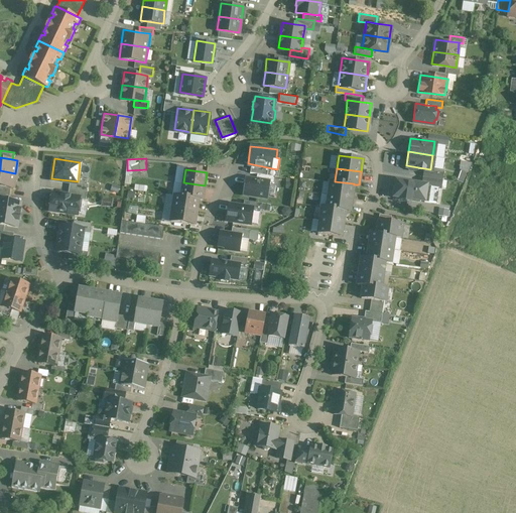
[(15,173),(0,170),(0,183),(11,185),(13,185),(15,173)]
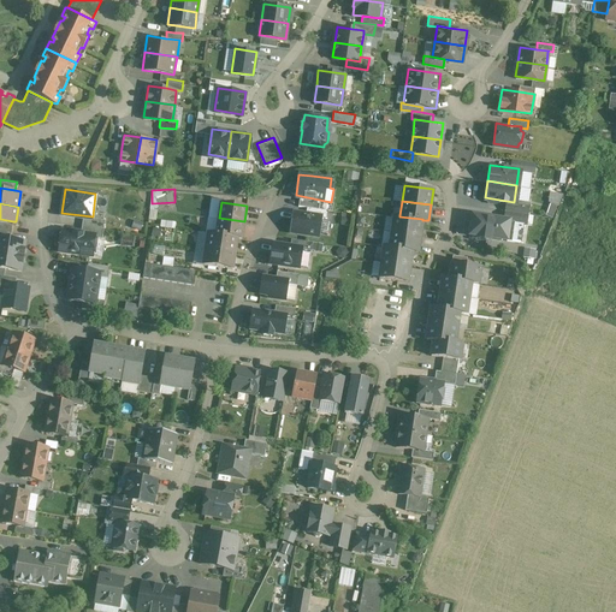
[(329,208),(307,206),(306,213),(320,214),(319,215),(327,217),(329,208)]
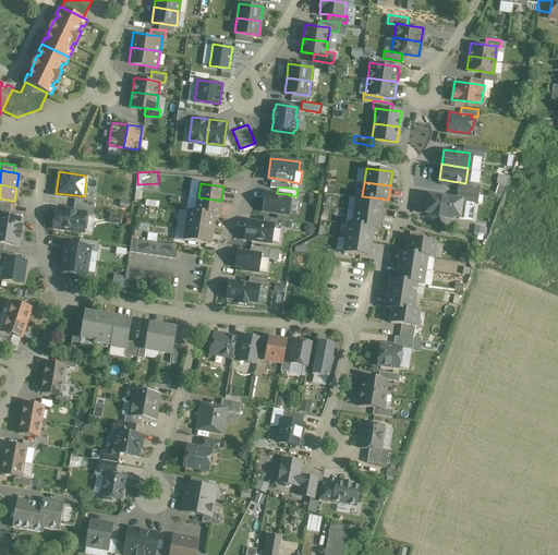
[(277,193),(266,191),(264,208),(287,212),(288,208),(289,208),(290,198),(289,198),(289,195),(290,194),(277,193)]
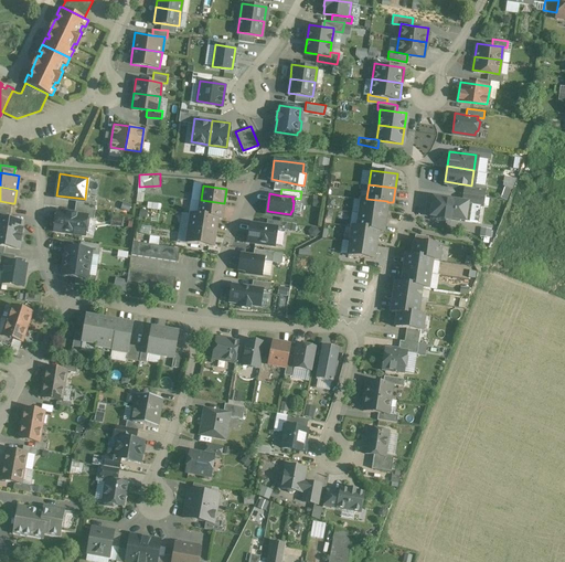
[(387,201),(366,199),(366,198),(361,197),(360,212),(385,215),(387,202),(387,201)]
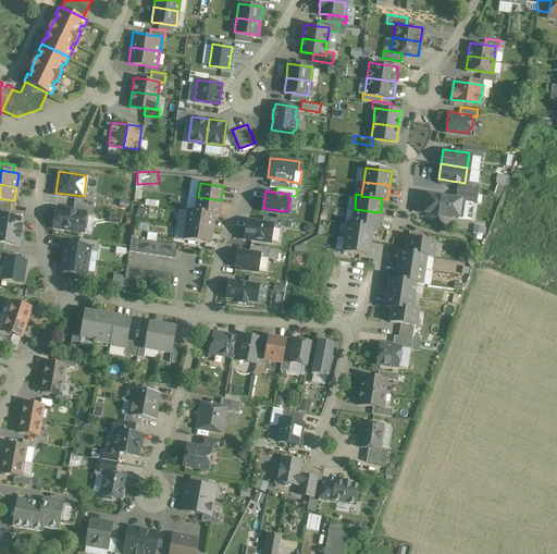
[(460,198),(428,194),(424,211),(458,216),(458,213),(460,198)]
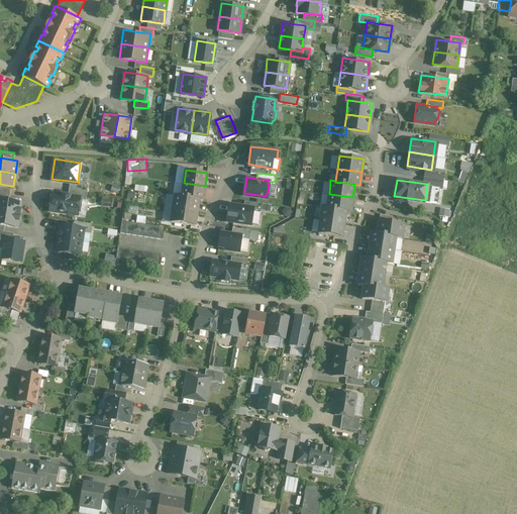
[(88,183),(78,182),(70,181),(69,188),(87,191),(88,183)]
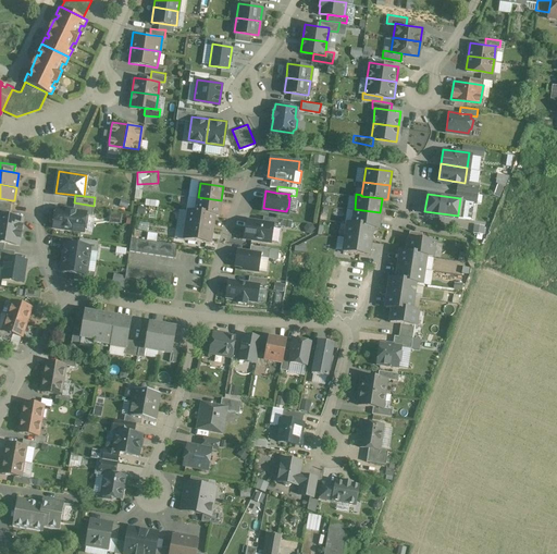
[(221,200),(198,197),(196,210),(196,211),(214,213),(219,214),(221,200)]
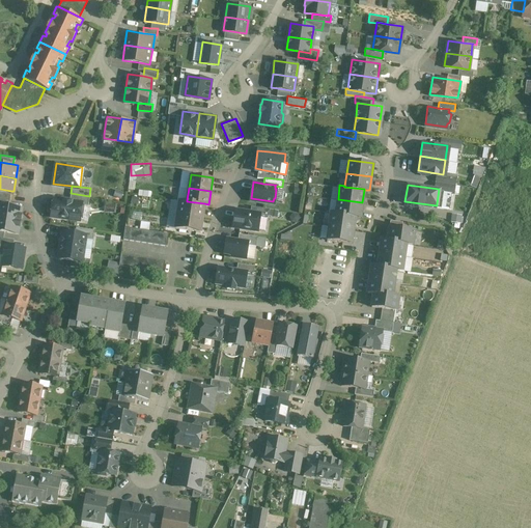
[(11,191),(0,189),(0,196),(10,198),(11,191)]
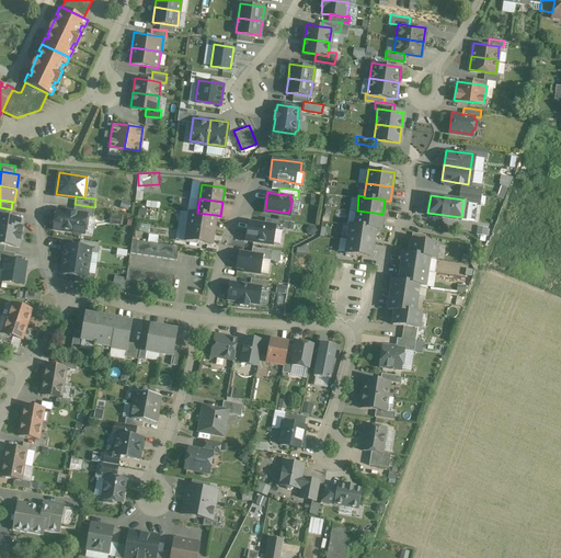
[(94,207),(75,204),(73,211),(87,213),(87,215),(93,216),(94,207)]
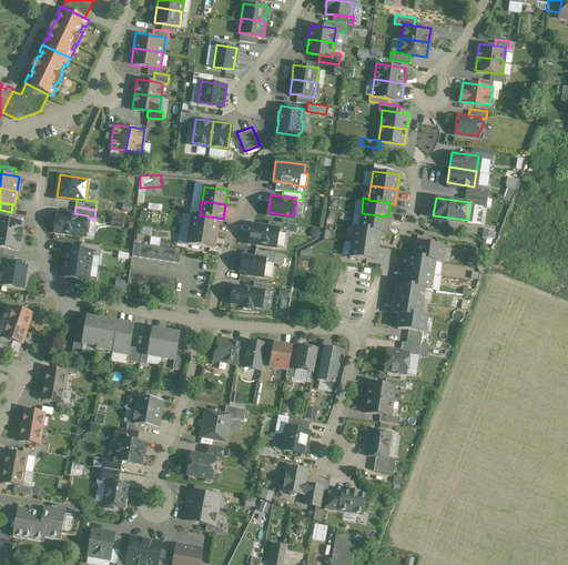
[(74,213),(57,211),(54,230),(75,233),(77,234),(80,234),(82,233),(85,234),(88,218),(88,215),(74,213)]
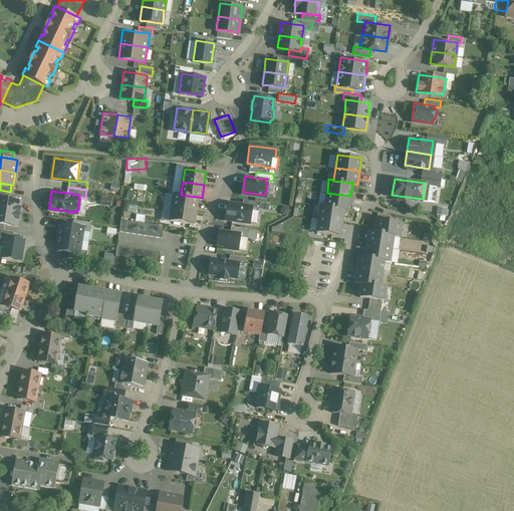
[(198,197),(181,195),(181,194),(174,193),(172,206),(196,210),(198,197)]
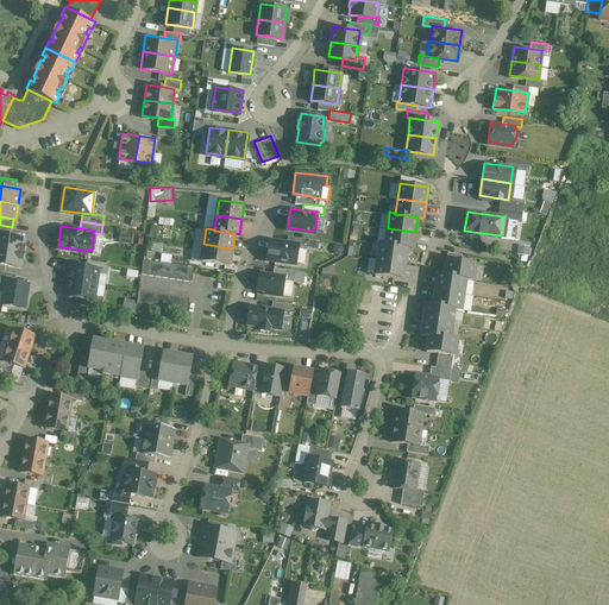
[(415,232),(388,228),(385,243),(385,244),(407,246),(407,247),(413,247),(415,232)]
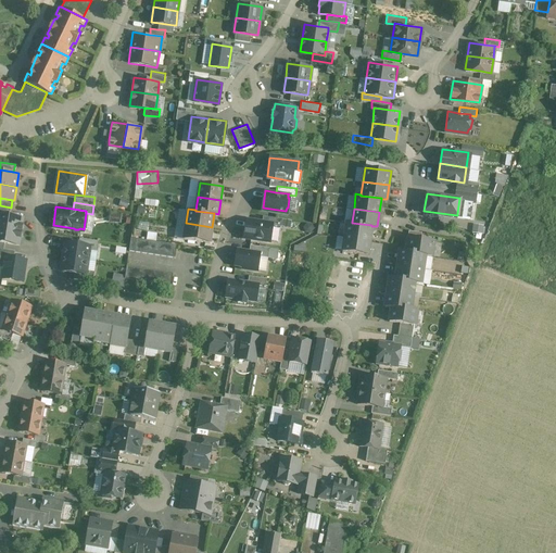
[(10,214),(0,212),(0,226),(22,229),(23,223),(22,223),(22,216),(10,214)]
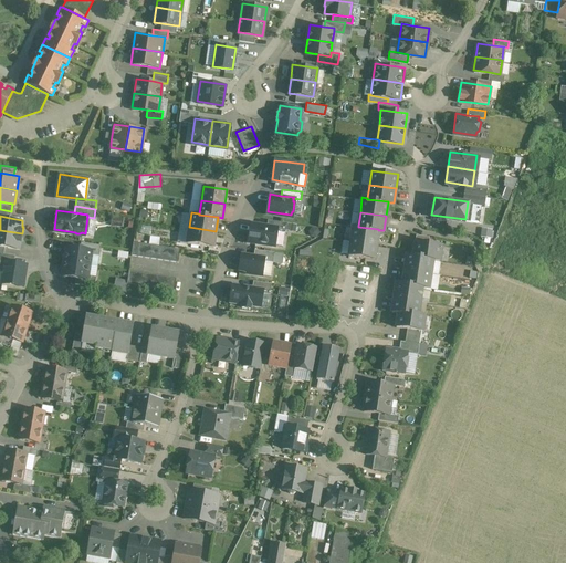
[(287,221),(268,218),(266,225),(278,226),(276,227),(286,228),(287,221)]
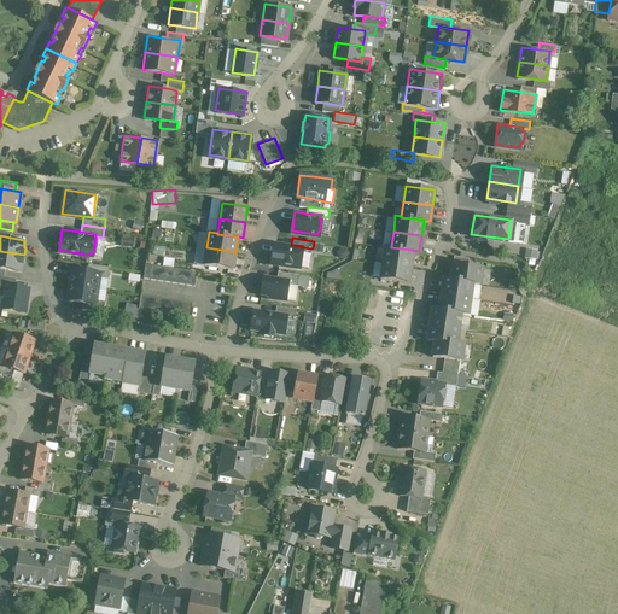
[(291,245),(274,243),(272,262),(299,265),(302,247),(303,246),(291,245)]
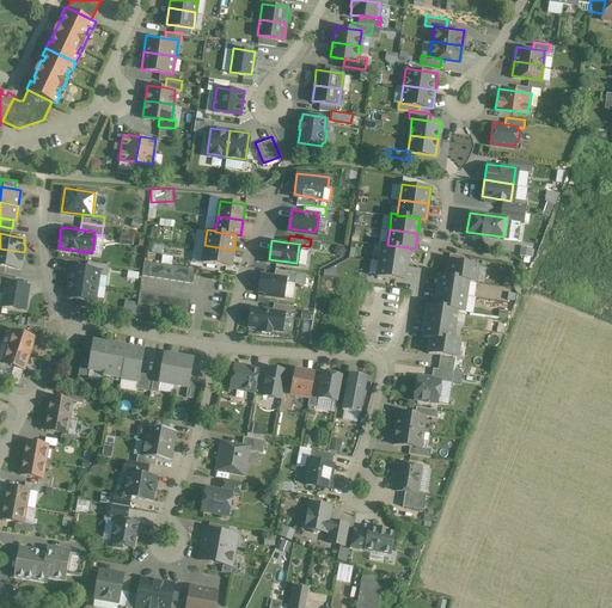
[(409,247),(387,245),(387,244),(381,243),(379,259),(408,263),(409,249),(409,247)]
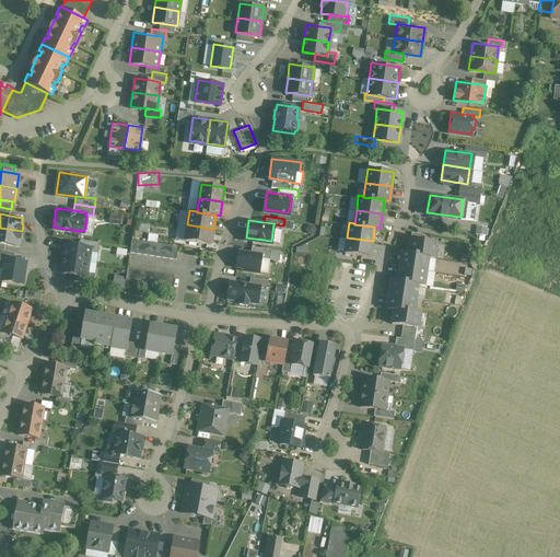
[(477,223),(476,231),(488,232),(488,224),(477,223)]
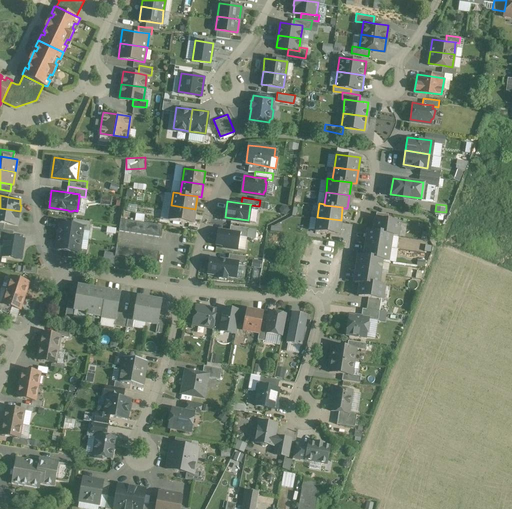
[(195,209),(171,205),(169,218),(193,222),(195,209)]
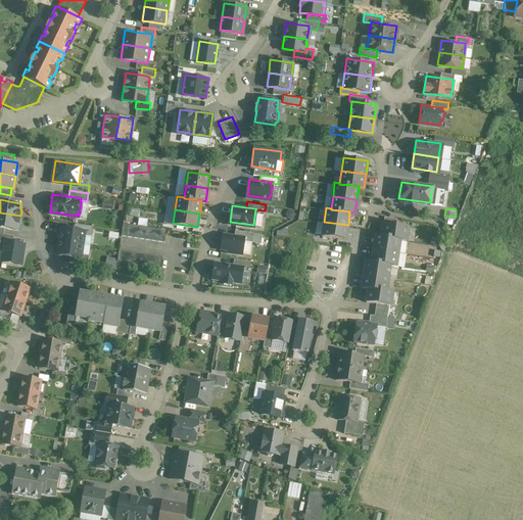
[(20,216),(0,213),(0,225),(4,227),(17,228),(18,222),(19,223),(20,216)]
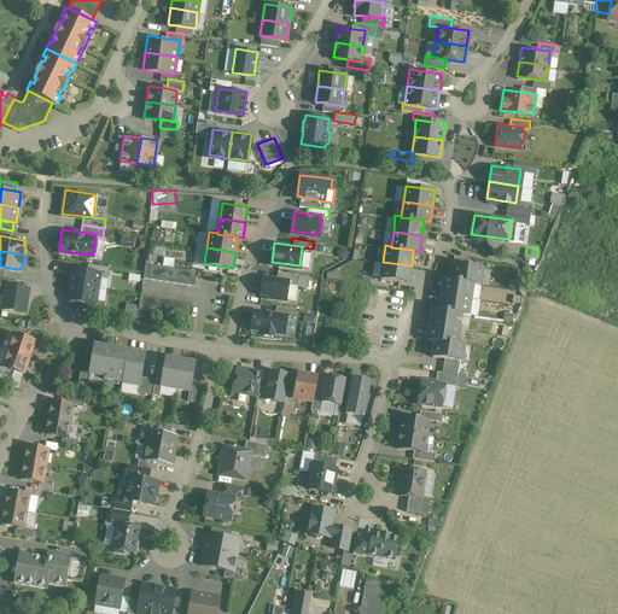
[(468,256),(455,255),(454,262),(467,264),(468,256)]
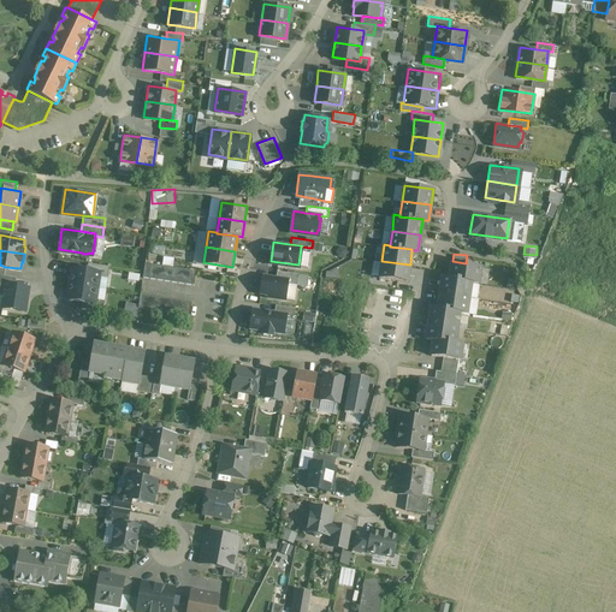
[(110,265),(88,261),(87,268),(100,271),(99,274),(108,275),(110,265)]
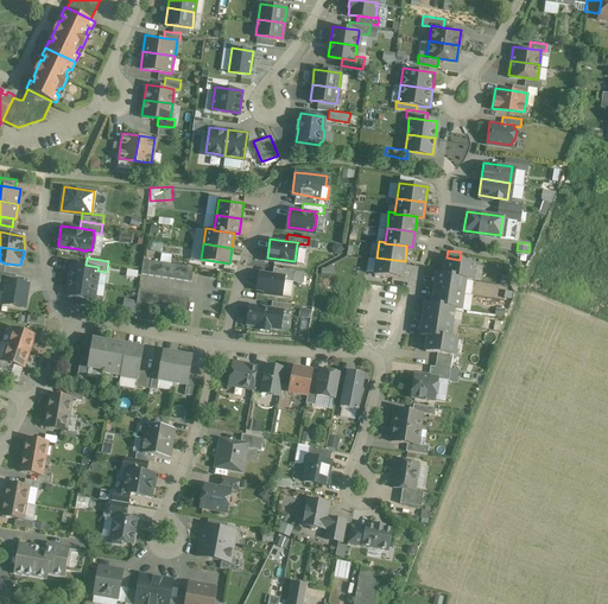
[(194,265),(143,258),(141,272),(191,279),(194,265)]
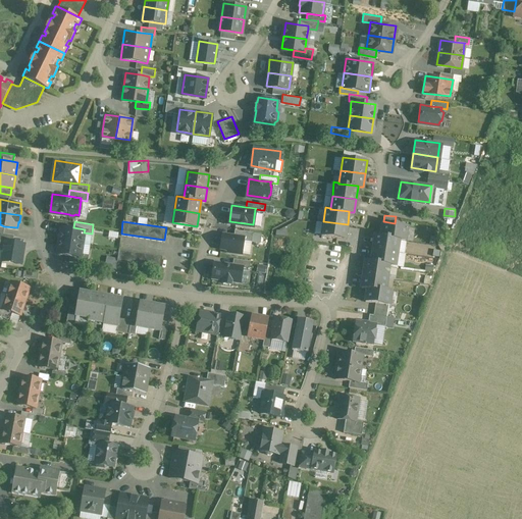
[(348,224),(323,221),(321,235),(346,238),(348,224)]
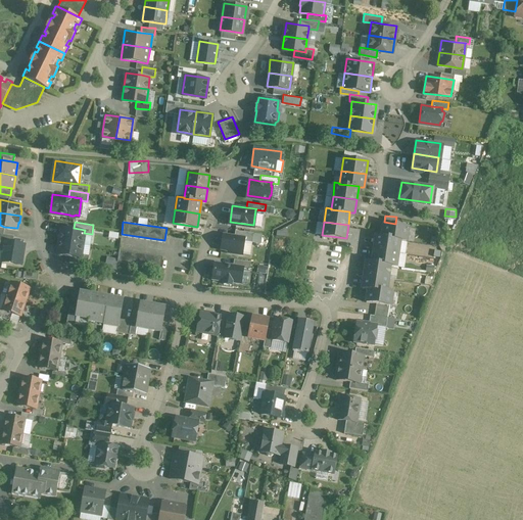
[(395,224),(384,222),(382,235),(399,238),(406,239),(408,226),(395,224)]
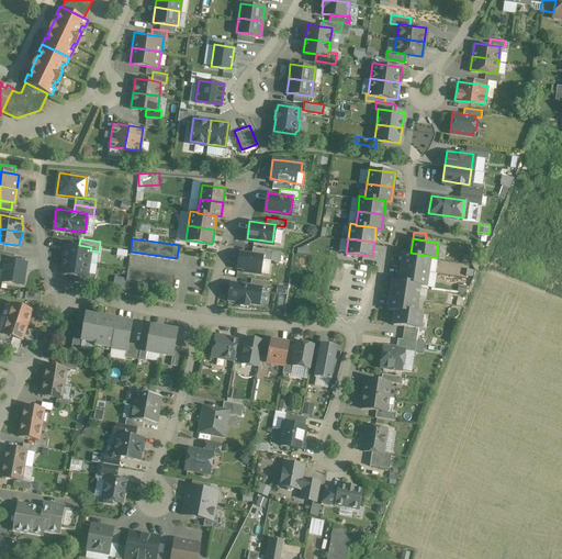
[(79,245),(66,244),(64,257),(89,261),(90,250),(91,247),(79,245)]
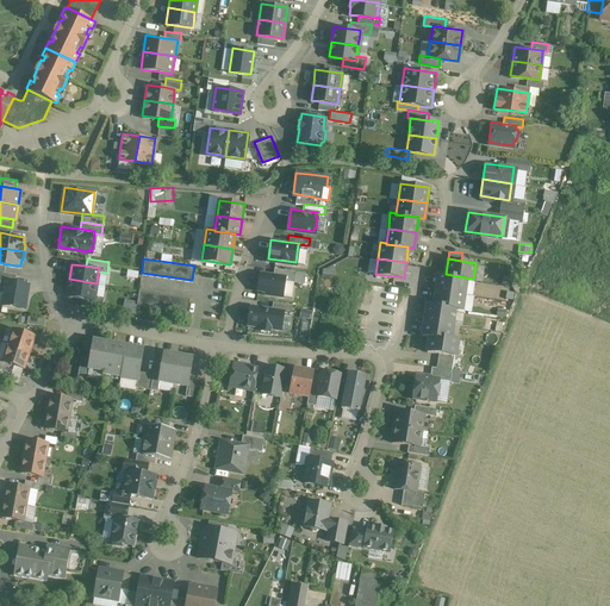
[(296,269),(274,267),(273,274),(285,275),(285,279),(294,280),(296,269)]
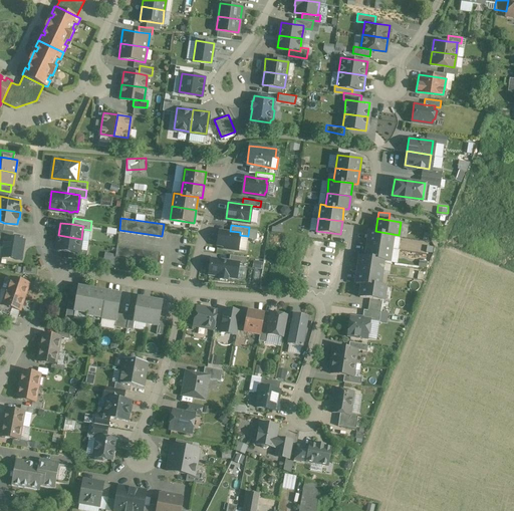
[(3,228),(0,227),(0,236),(4,237),(5,236),(13,237),(14,230),(3,228)]
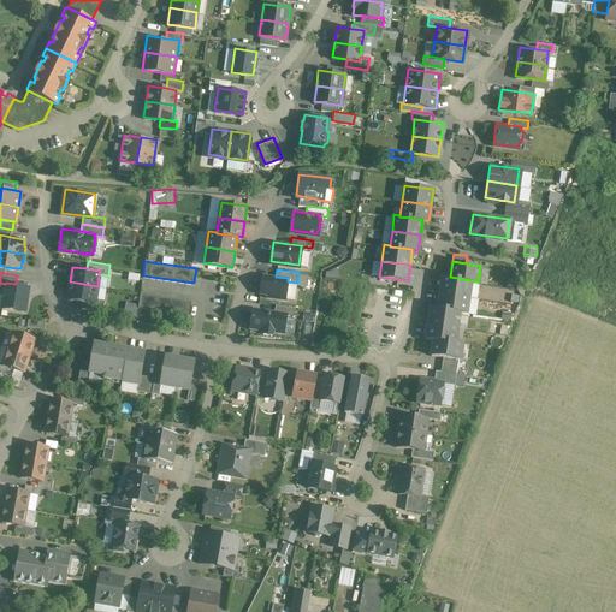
[(276,277),(262,274),(260,291),(268,292),(268,295),(285,297),(288,281),(288,278),(276,277)]
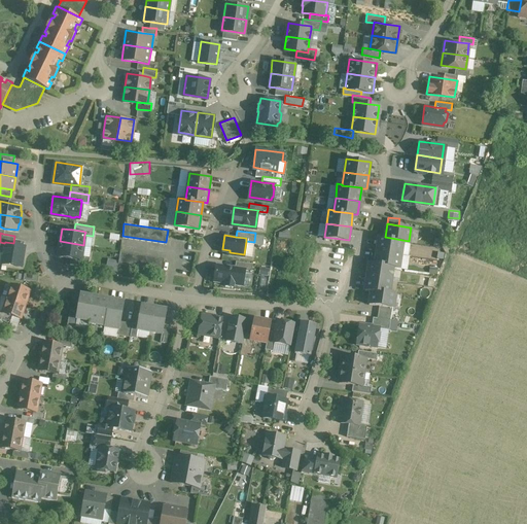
[(402,240),(385,237),(379,236),(377,249),(401,253),(402,240)]
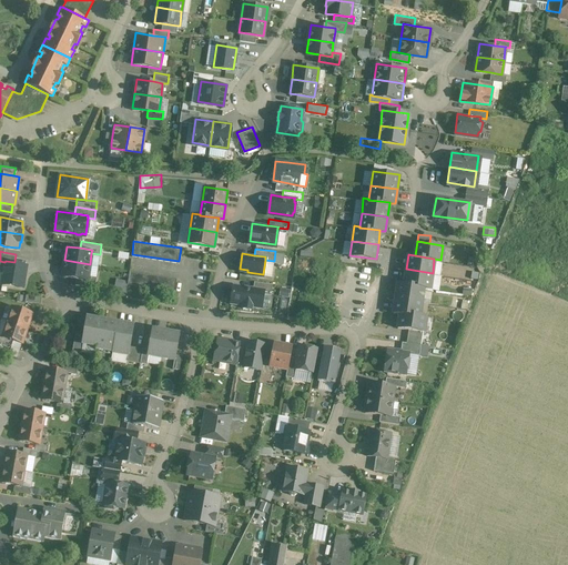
[(90,264),(64,260),(62,274),(77,276),(88,279),(89,274),(90,264)]
